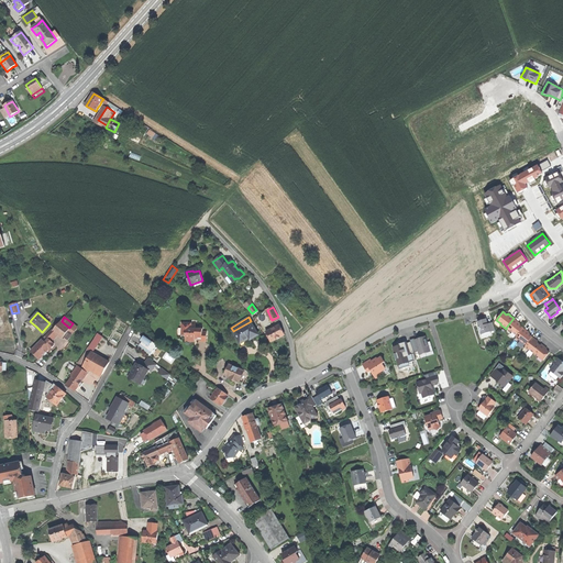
[(517,321),(514,318),(506,328),(517,335),(522,328),(519,324),(519,323),(517,321)]
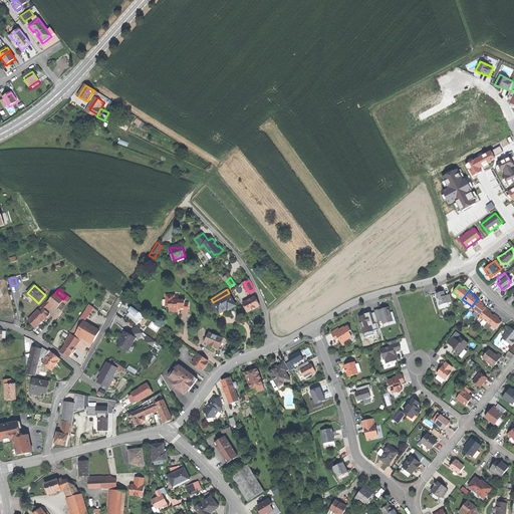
[(452,301),(449,294),(445,295),(444,295),(443,291),(440,292),(436,293),(437,298),(438,302),(439,305),(452,301)]
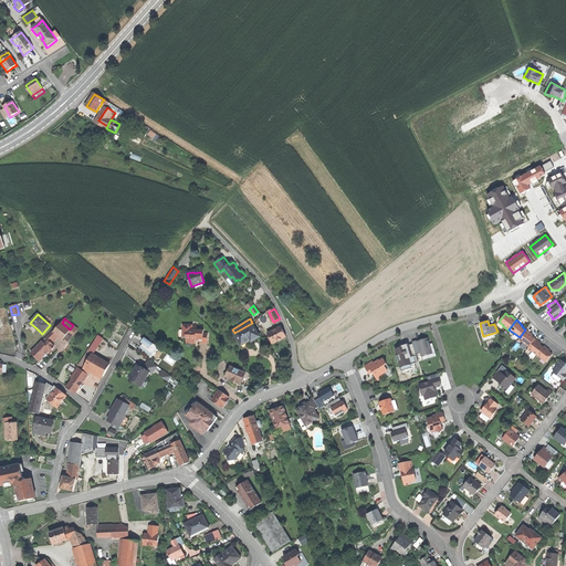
[(61,322),(54,331),(59,335),(63,338),(64,338),(70,331),(71,329),(70,329),(62,323),(61,322)]
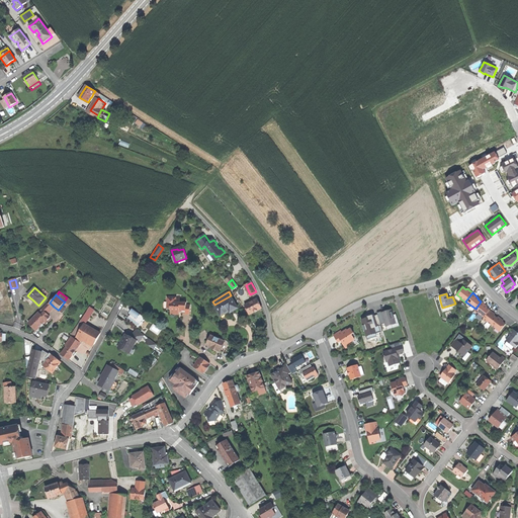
[(231,295),(214,305),(221,315),(228,311),(232,308),(234,311),(239,308),(231,295)]
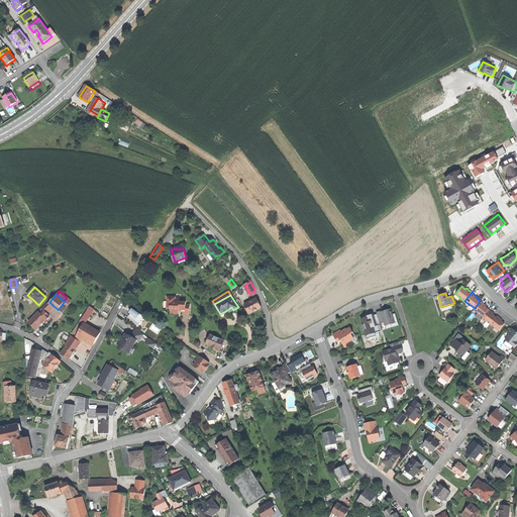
[(176,297),(168,297),(168,301),(171,302),(171,308),(171,313),(179,313),(179,311),(182,311),(182,312),(190,313),(190,308),(190,304),(187,304),(187,302),(180,301),(181,297),(178,297),(178,299),(176,299),(176,297)]
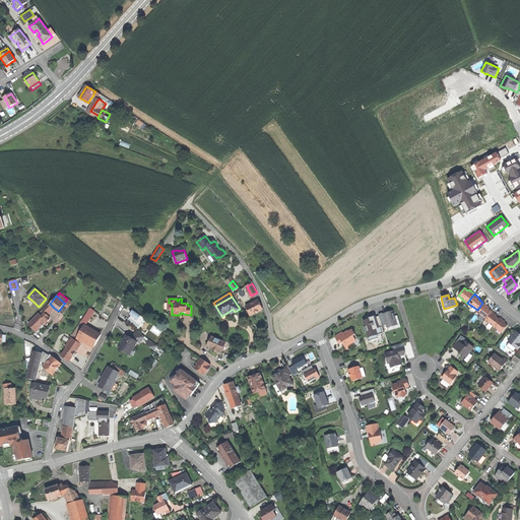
[(259,301),(246,307),(251,316),(263,310),(261,305),(259,301)]
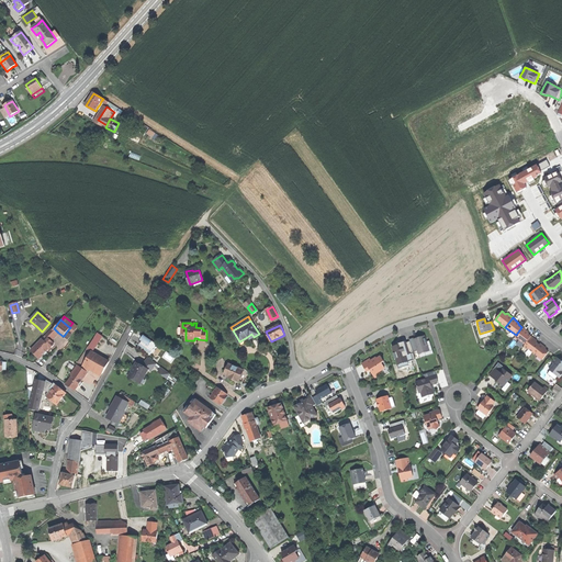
[(525,329),(521,327),(516,335),(515,336),(525,344),(530,336),(528,334),(527,332),(525,329)]
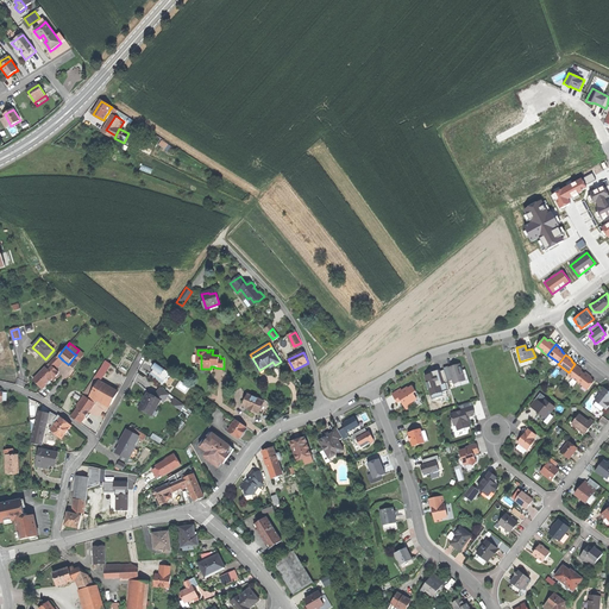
[(57,356),(45,368),(55,376),(56,376),(58,374),(58,371),(56,369),(63,360),(58,356),(57,356)]
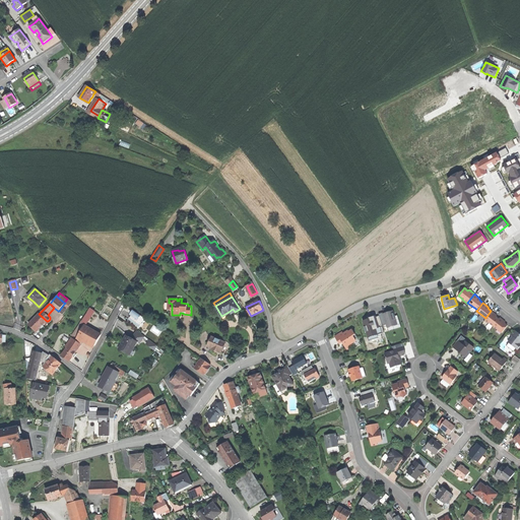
[(67,307),(64,304),(59,311),(63,314),(67,307)]
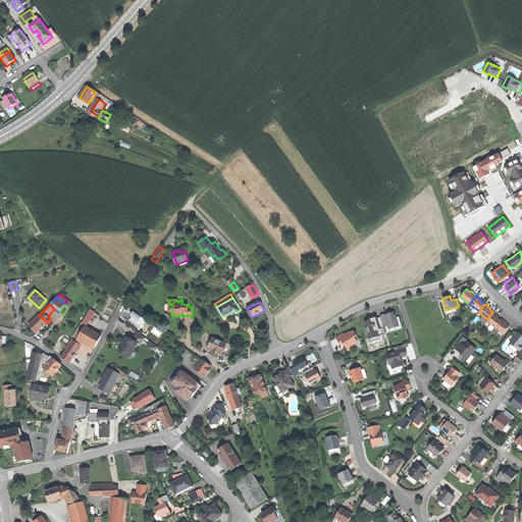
[(91,310),(81,325),(84,327),(85,327),(89,321),(95,313),(91,310)]
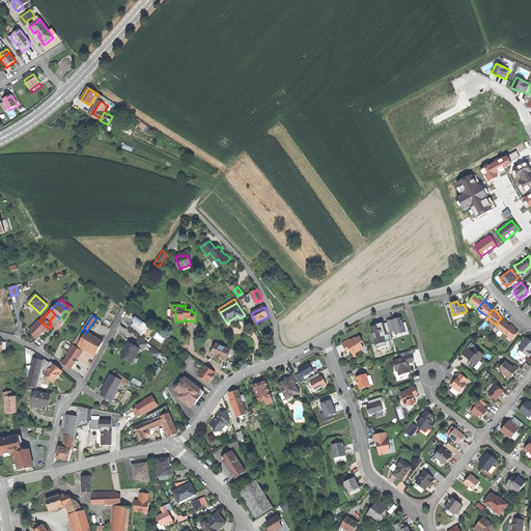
[(136,323),(133,327),(136,329),(142,333),(144,329),(146,331),(149,327),(137,316),(134,322),(136,323)]
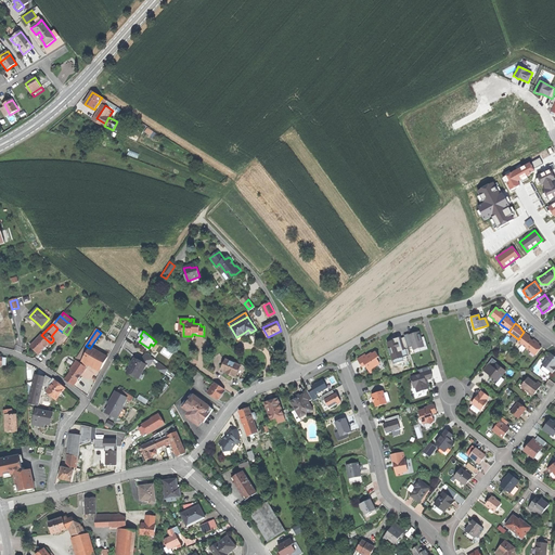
[(410,333),(404,335),(404,336),(404,337),(408,347),(412,346),(413,349),(418,348),(418,346),(423,345),(418,331),(413,333),(413,332),(410,333)]
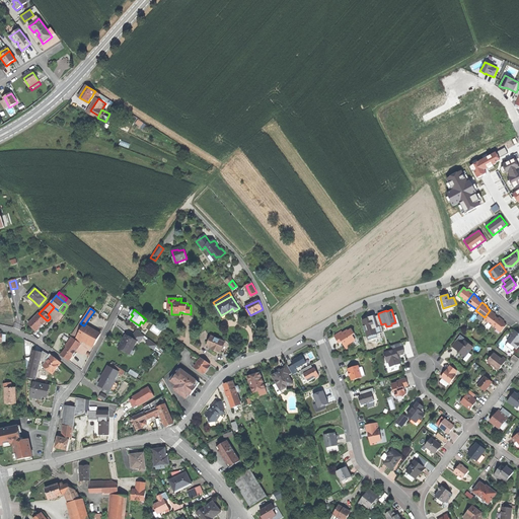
[(493,312),(490,310),(485,317),(484,318),(500,331),(506,324),(504,322),(504,320),(501,319),(499,316),(498,318),(496,316),(495,314),(493,312)]
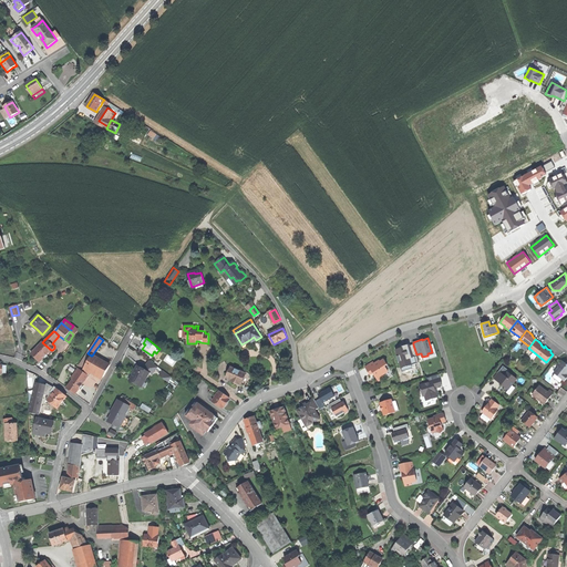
[(42,342),(32,353),(37,358),(40,361),(51,350),(42,342)]
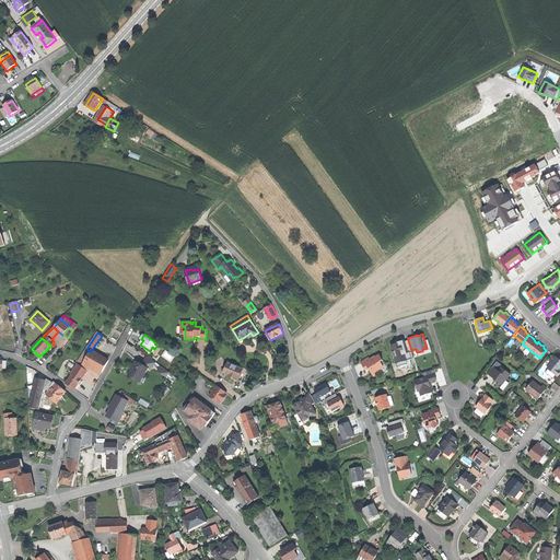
[(413,358),(411,350),(408,340),(399,342),(391,346),(393,351),(393,352),(394,357),(395,357),(396,363),(413,358)]
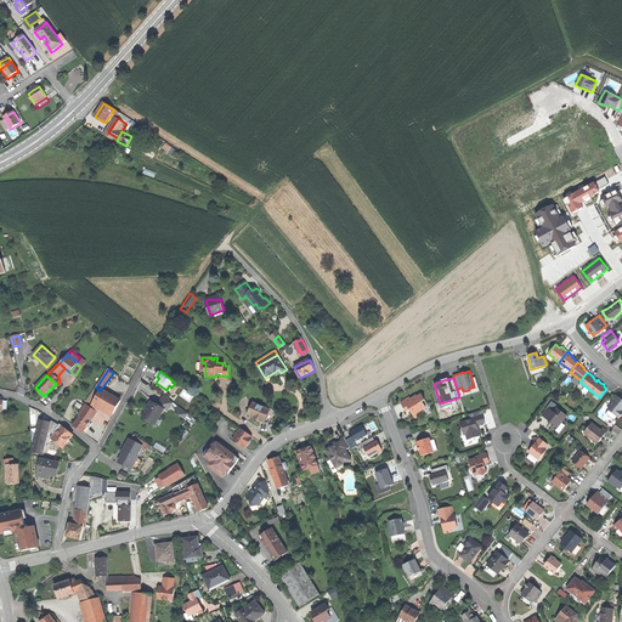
[(106,383),(101,390),(120,400),(125,393),(106,383)]
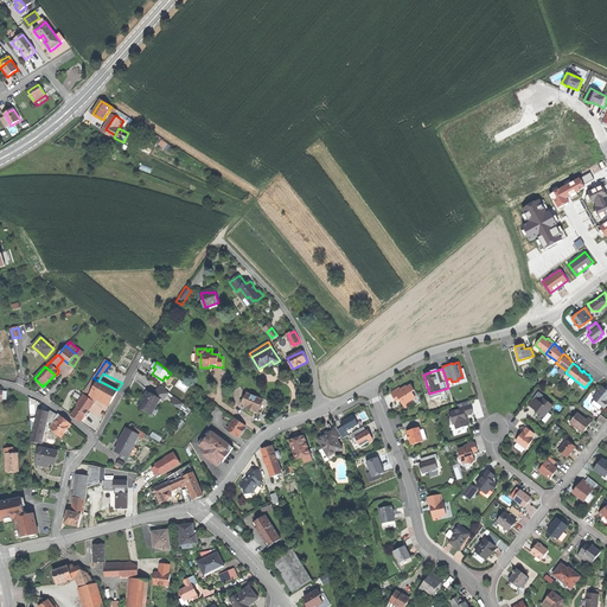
[(83,394),(84,395),(88,397),(91,394),(97,381),(94,378),(83,394)]
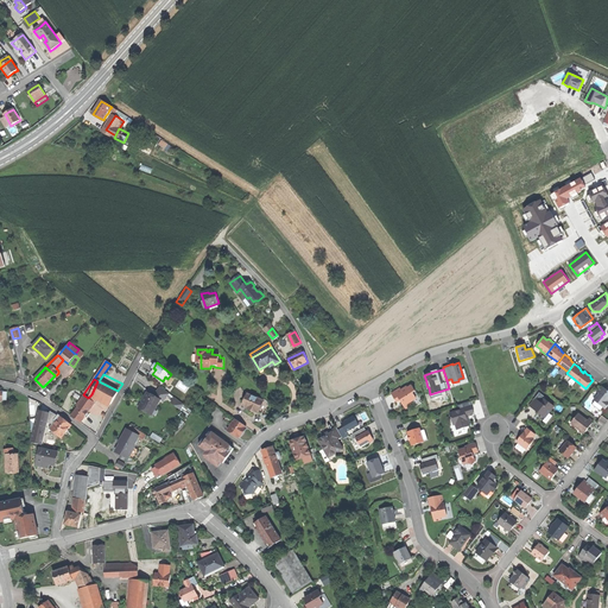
[(99,381),(97,381),(92,394),(112,404),(118,391),(99,381)]
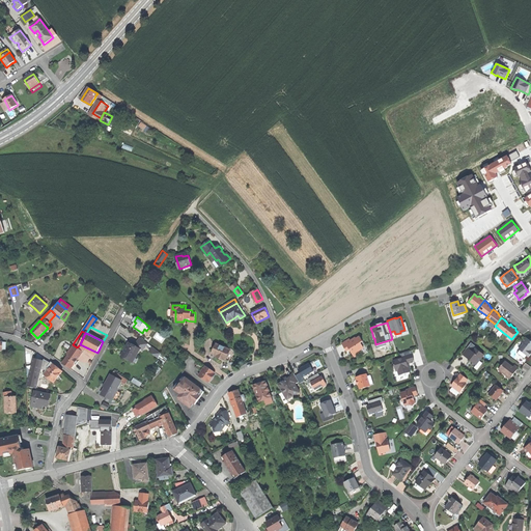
[(360,342),(362,341),(359,336),(356,338),(355,337),(350,340),(350,338),(341,343),(346,351),(350,348),(352,352),(354,356),(360,353),(359,351),(363,347),(360,342)]
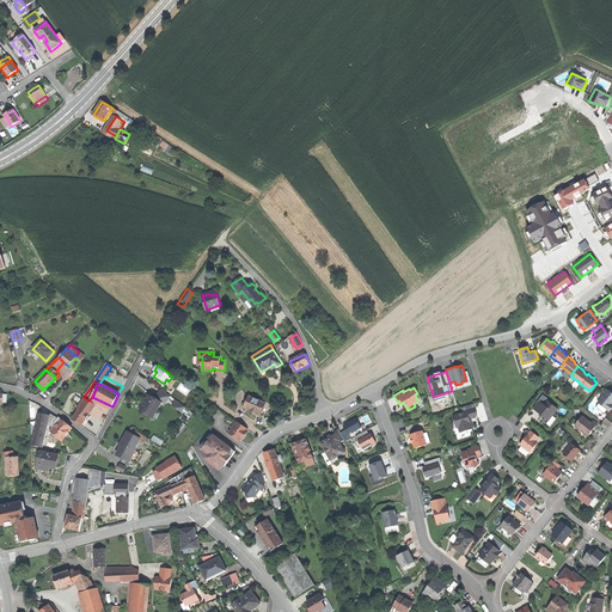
[(161,389),(154,398),(161,402),(164,404),(171,396),(161,389)]
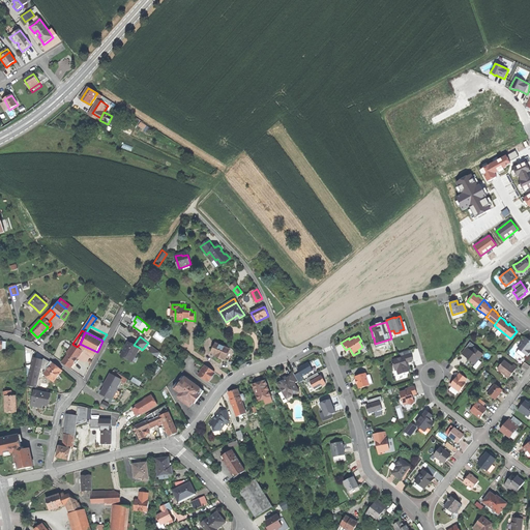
[(525,336),(521,342),(523,343),(519,349),(526,355),(528,356),(529,353),(529,340),(525,336)]
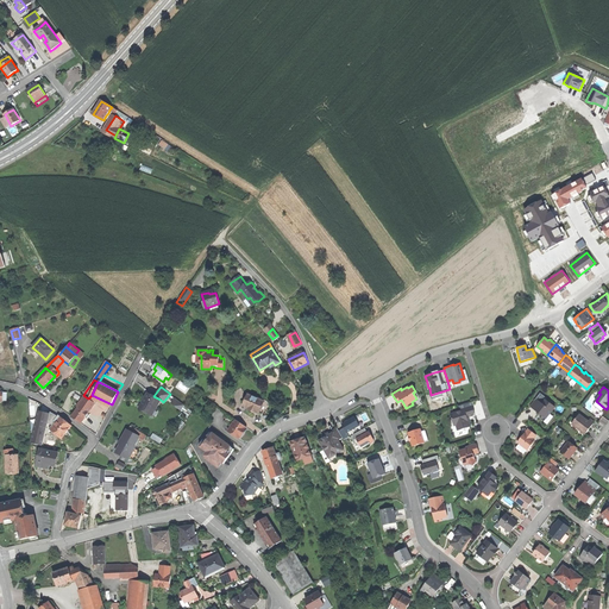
[(421,402),(415,391),(413,393),(416,399),(412,402),(413,405),(413,407),(421,402)]
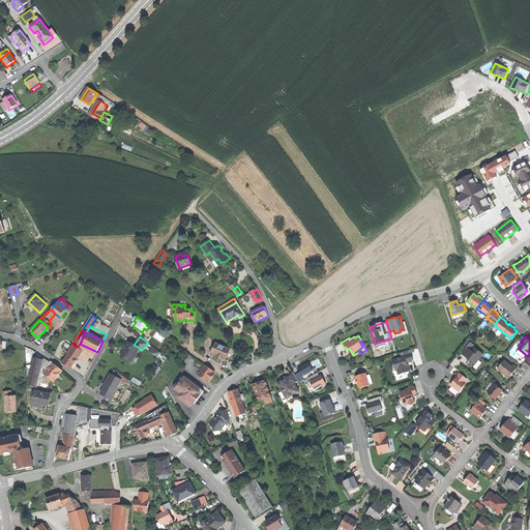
[(124,350),(121,355),(130,360),(134,355),(136,356),(140,348),(134,345),(128,342),(126,346),(126,347),(124,350)]
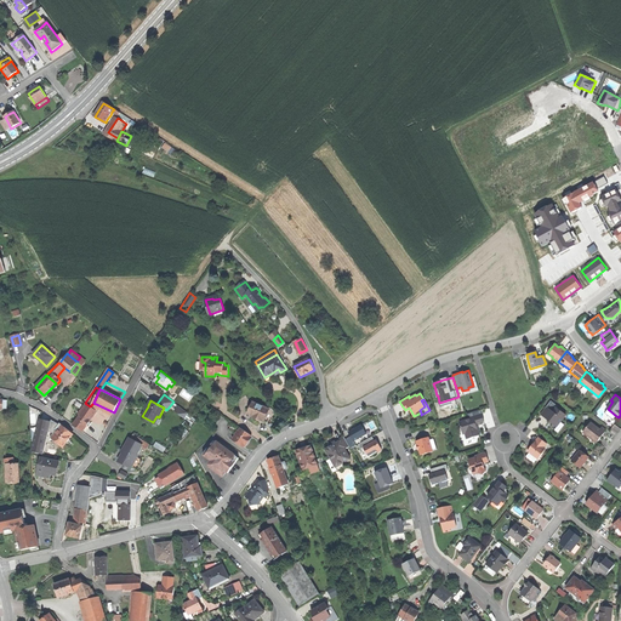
[(557,405),(551,400),(546,406),(540,414),(546,419),(548,420),(548,421),(556,427),(565,414),(556,406),(557,405)]
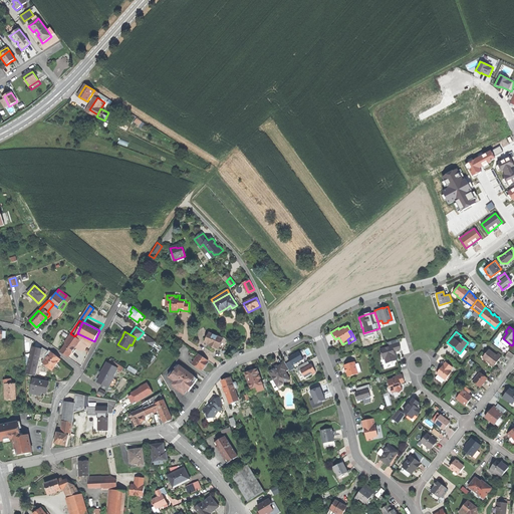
[(222,338),(209,332),(205,342),(210,343),(209,345),(217,348),(222,338)]
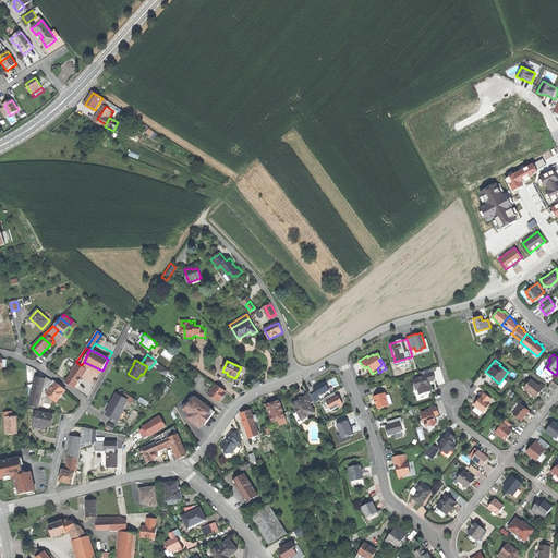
[(77,363),(73,367),(77,371),(75,375),(81,378),(87,370),(81,365),(77,363)]
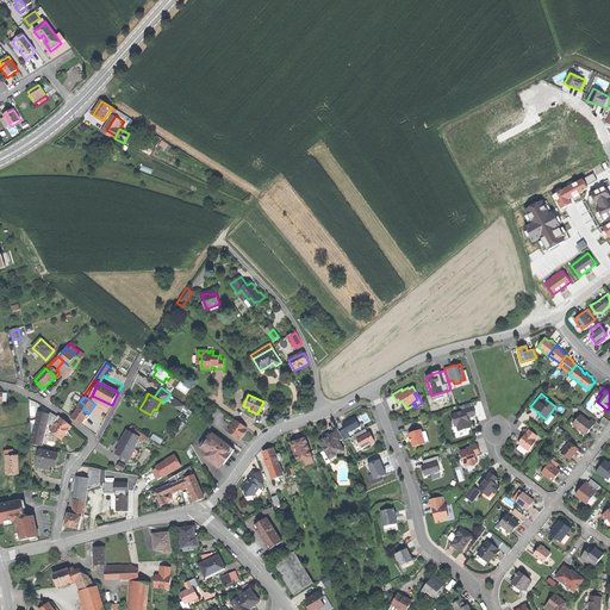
[(175,398),(172,404),(180,410),(185,405),(175,398)]
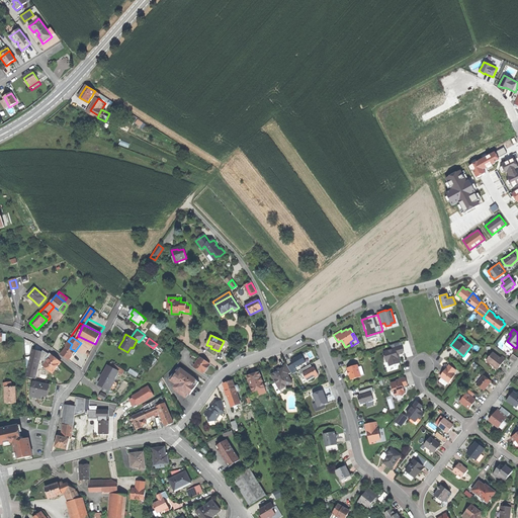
[(67,346),(61,354),(65,357),(69,360),(72,355),(75,352),(75,351),(70,348),(72,344),(68,341),(66,345),(67,346)]
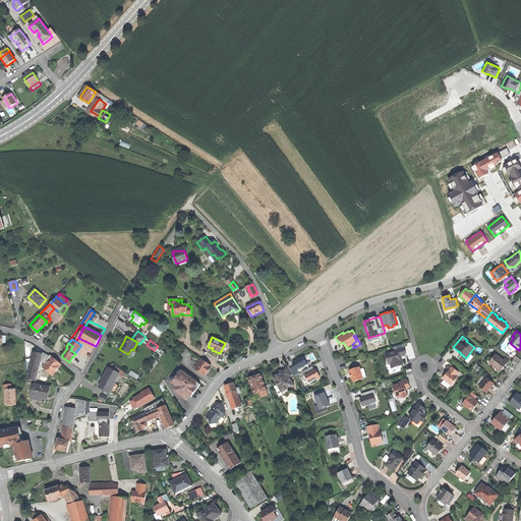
[(406,353),(403,343),(392,346),(394,351),(385,353),(388,363),(390,362),(392,367),(403,364),(401,359),(400,359),(400,357),(399,355),(406,353)]
